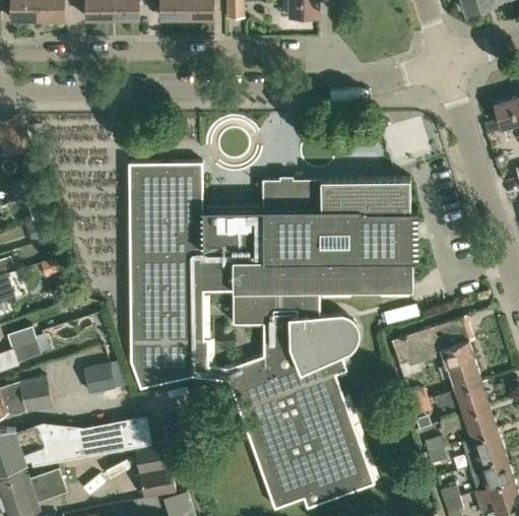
[(37,20),(37,0),(9,0),(10,20),(37,20)]
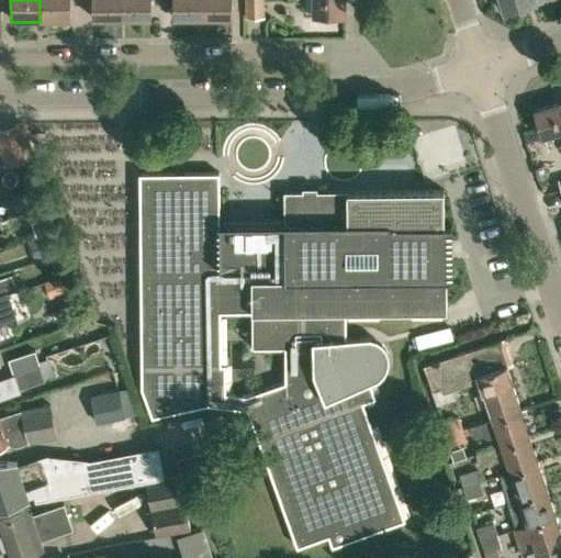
[(40,0),(40,22),(69,21),(68,0),(40,0)]
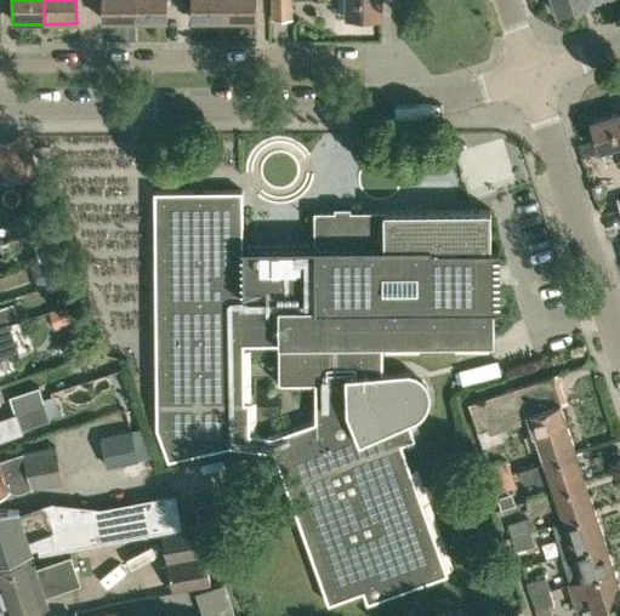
[(134,23),(132,0),(101,0),(101,23),(134,23)]
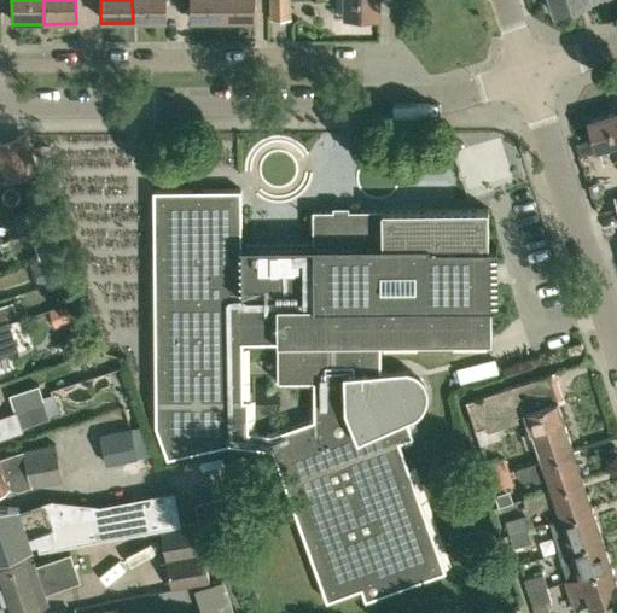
[(164,0),(132,0),(133,23),(164,23),(164,0)]
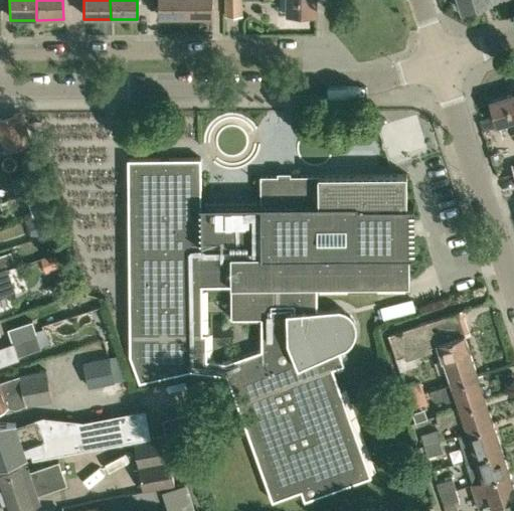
[(157,0),(158,19),(185,19),(184,0),(157,0)]
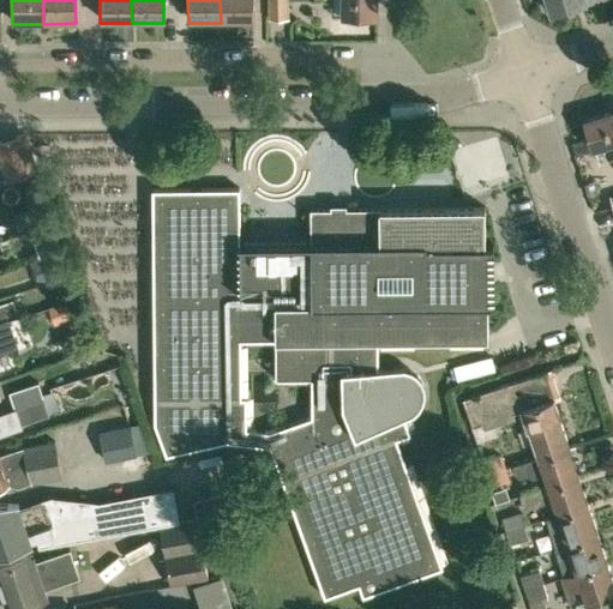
[(220,0),(221,23),(252,22),(252,0),(220,0)]
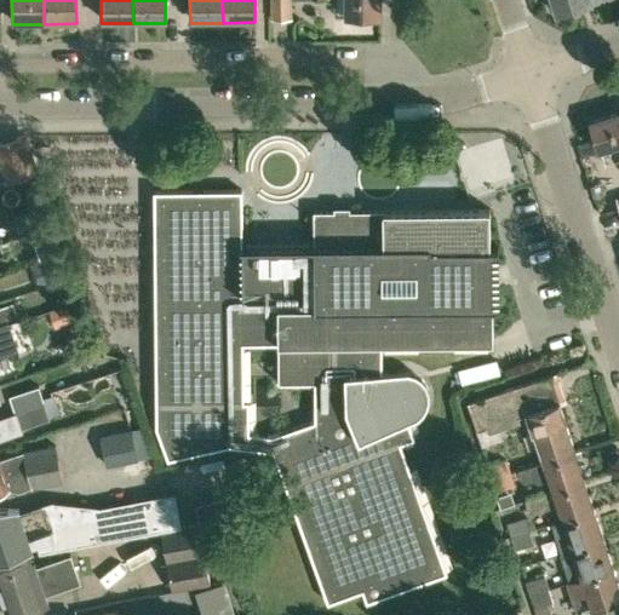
[(268,0),(269,24),(291,23),(290,0),(268,0)]
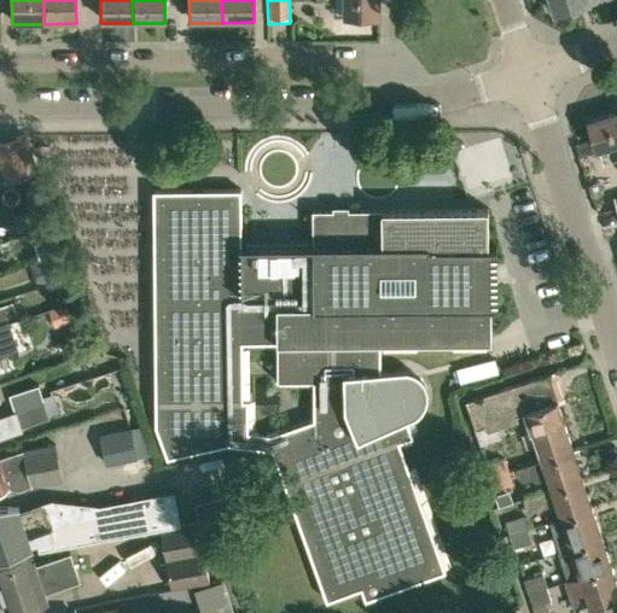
[(377,0),(343,0),(343,21),(358,21),(368,22),(377,22),(377,0)]
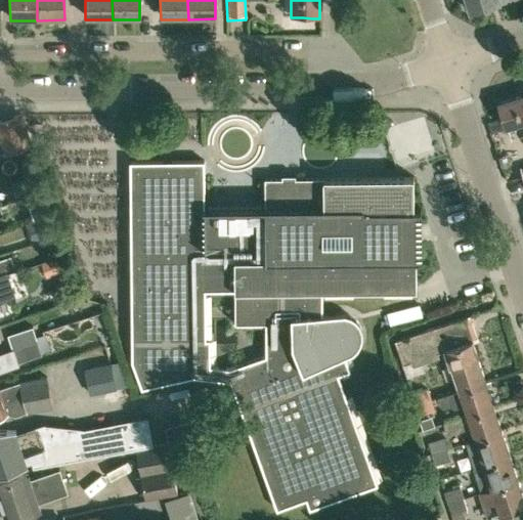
[(469,15),(471,14),(474,17),(484,14),(485,10),(498,6),(498,5),(514,0),(463,0),(461,2),(464,12),(468,13),(469,15)]
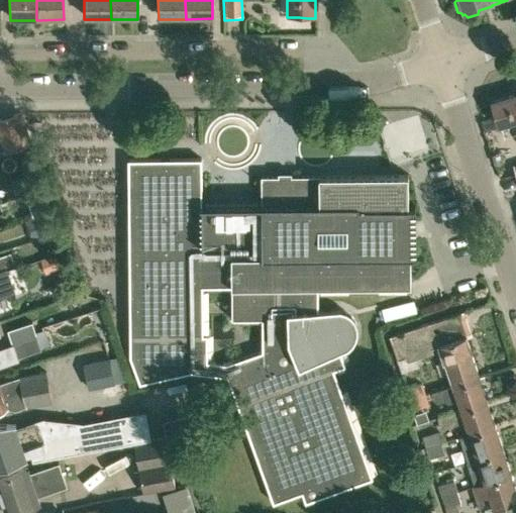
[(515,121),(515,100),(515,97),(489,105),(497,128),(515,121)]
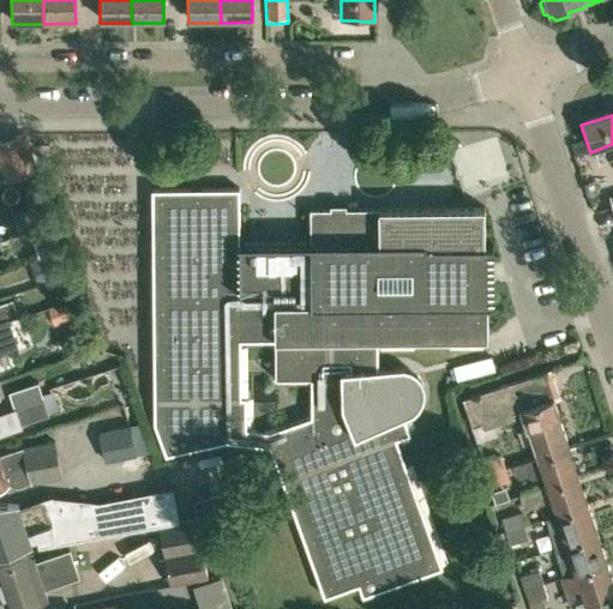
[(0,167),(6,185),(34,174),(22,138),(0,146),(0,167)]
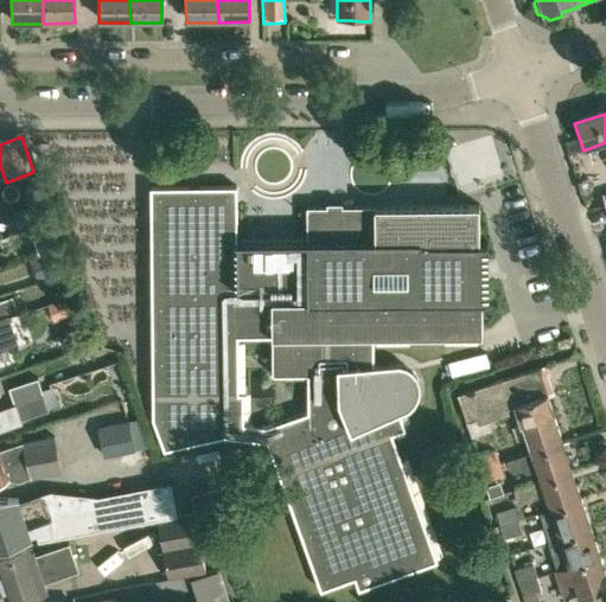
[(485,302),(485,266),(485,247),(486,247),(486,245),(478,245),(478,207),(477,207),(477,209),(375,210),(375,209),(374,209),(374,210),(340,210),(342,215),(326,215),(326,211),(307,211),(307,209),(306,209),(306,242),(236,242),(236,189),(198,189),(198,193),(187,193),(187,189),(150,189),(151,421),(161,454),(222,441),(265,446),(319,594),(355,581),(352,575),(359,574),(365,574),(372,576),(380,576),(386,576),(397,571),(400,577),(435,564),(400,461),(395,462),(387,439),(404,433),(399,415),(408,412),(407,411),(413,407),(416,401),(418,394),(418,386),(415,380),(410,375),(404,370),(399,369),(399,367),(372,367),(372,338),(416,337),(416,341),(428,341),(428,337),(480,337),(480,338),(482,338),(482,303),(488,303),(488,302),(485,302)]
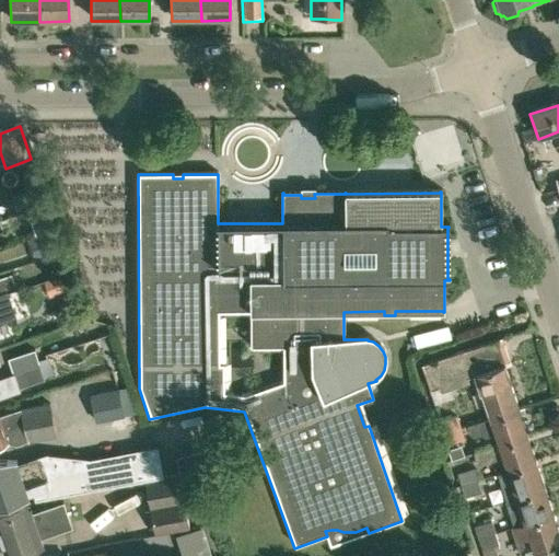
[(24,196),(30,210),(45,205),(39,190),(24,196)]
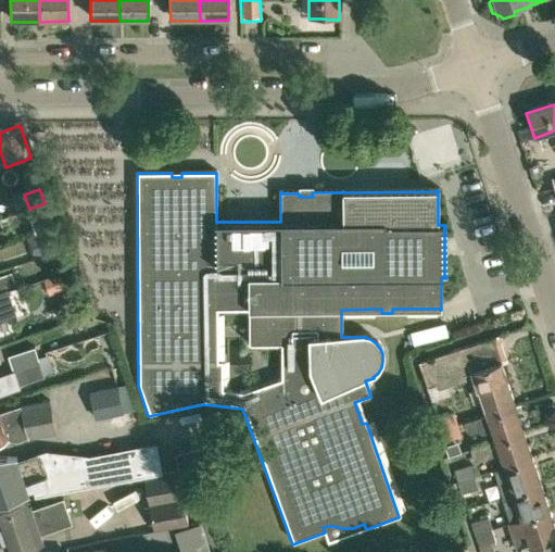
[(54,231),(47,207),(28,213),(30,221),(34,220),(39,237),(54,231)]
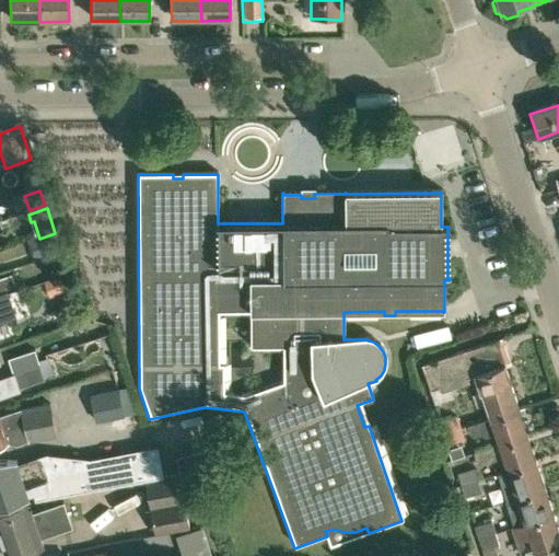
[(56,234),(26,244),(33,264),(61,253),(56,234)]
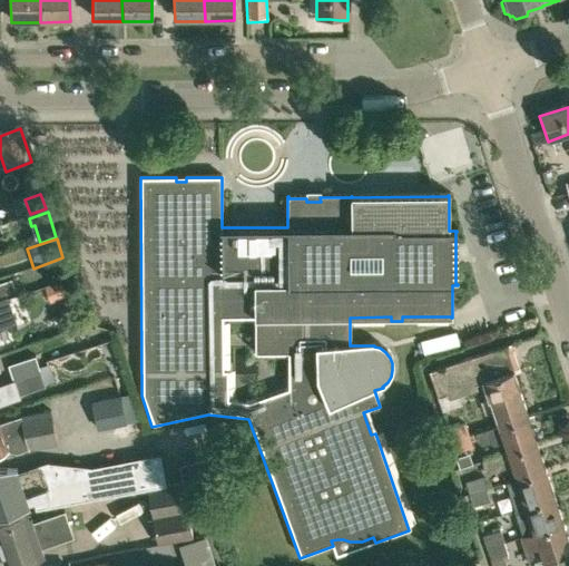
[(68,280),(43,290),(49,305),(75,296),(68,280)]
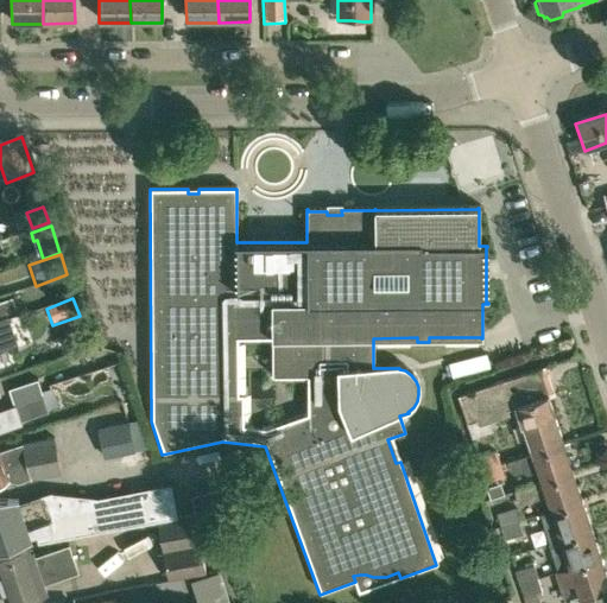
[(11,302),(0,305),(0,319),(16,313),(11,302)]
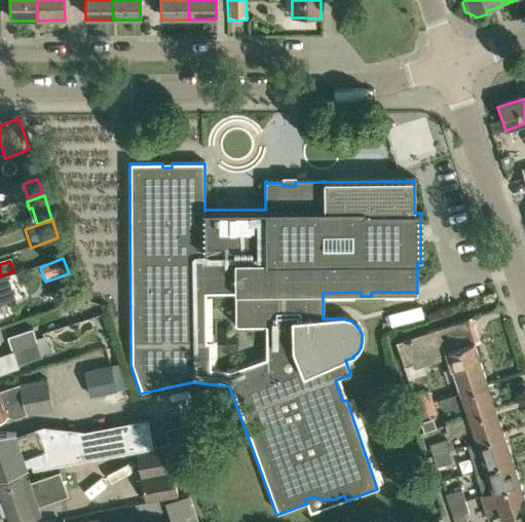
[(0,304),(12,300),(5,278),(0,281),(0,304)]
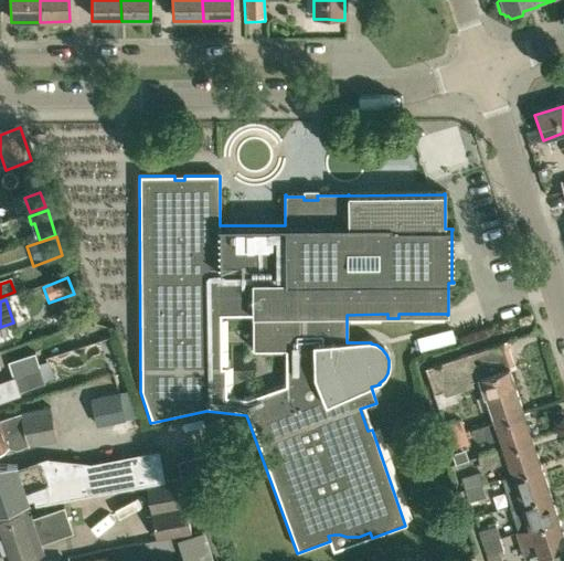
[(33,356),(34,357),(7,366),(12,381),(39,372),(36,366),(66,356),(63,346),(33,356)]
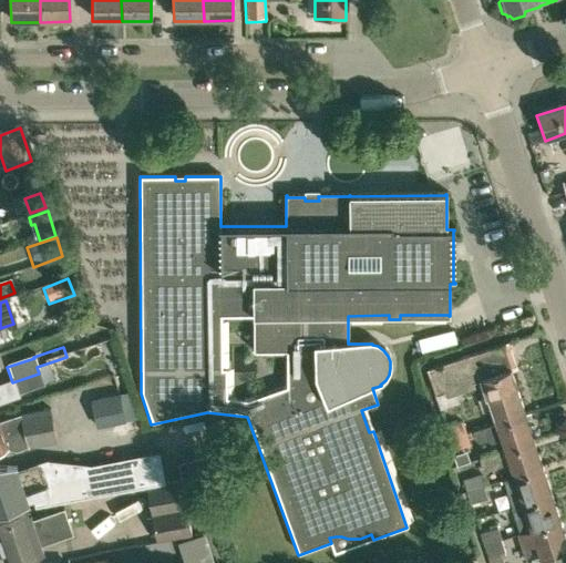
[(495,427),(525,417),(503,347),(426,370),(434,398),(480,384),(484,400),(486,399),(495,427)]
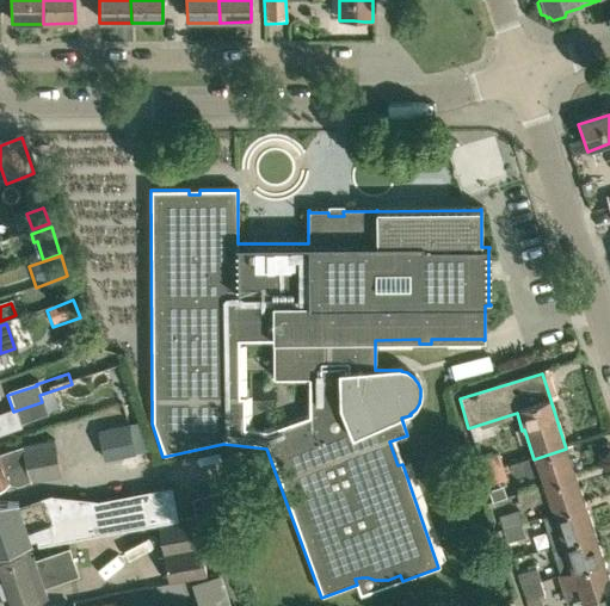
[(48,418),(42,402),(13,412),(18,428),(48,418)]
